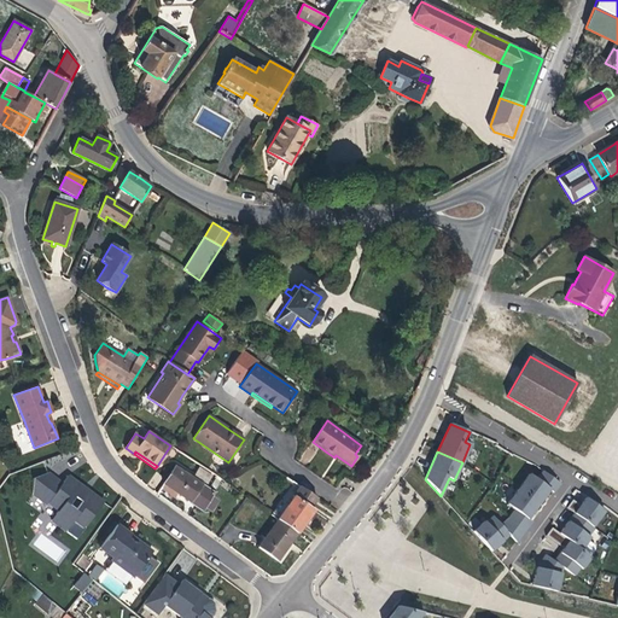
[(351,466),(336,455),(334,458),(350,467),(351,466)]
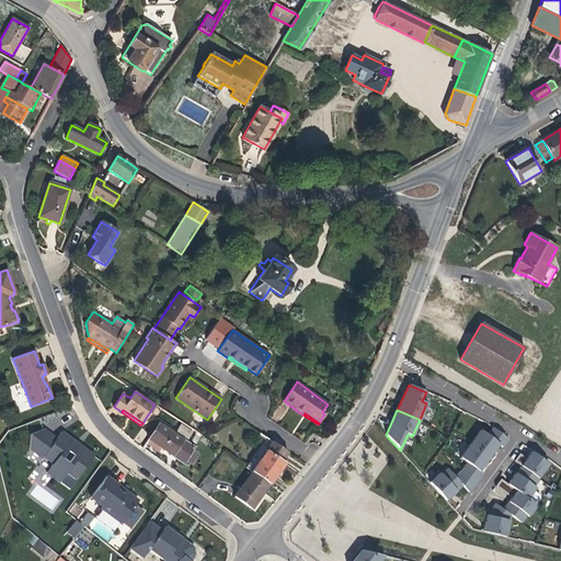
[(198,455),(194,447),(159,423),(148,439),(160,448),(169,454),(184,464),(186,461),(192,465),(198,455)]
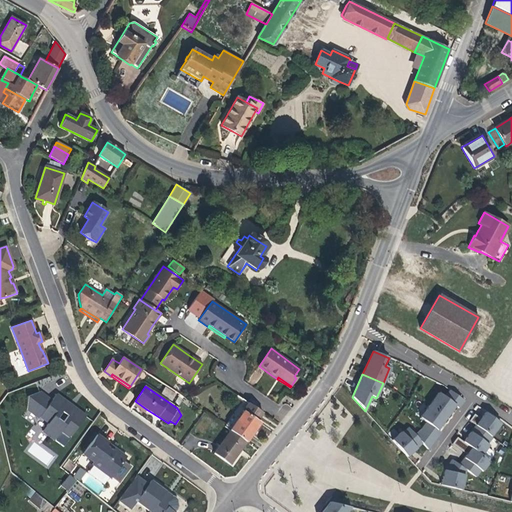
[(171,401),(175,394),(165,387),(161,394),(171,401)]
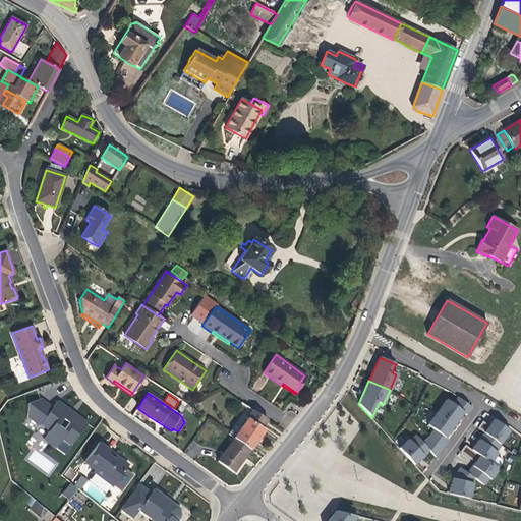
[(446,399),(437,412),(454,425),(463,412),(466,415),(472,408),(457,397),(452,404),(446,399)]
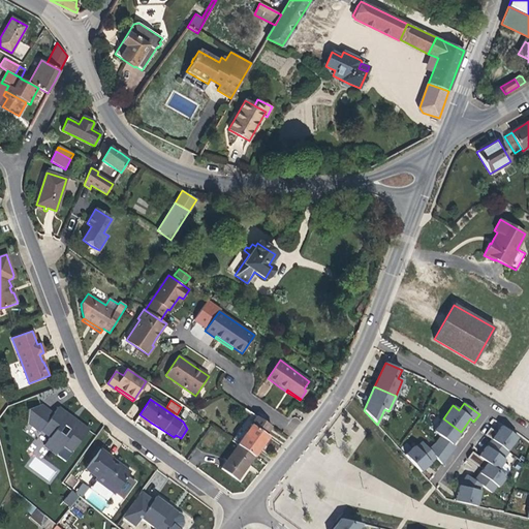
[(76,426),(65,417),(67,414),(58,407),(53,414),(41,404),(28,409),(27,423),(40,432),(41,431),(50,437),(43,445),(56,455),(63,446),(71,453),(89,430),(80,423),(76,426)]
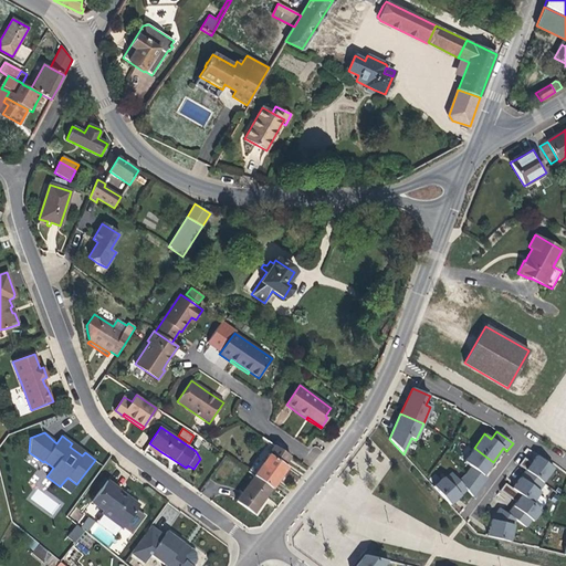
[(281,474),(286,467),(284,465),(290,457),(270,442),(248,472),(254,477),(271,489),(281,474)]
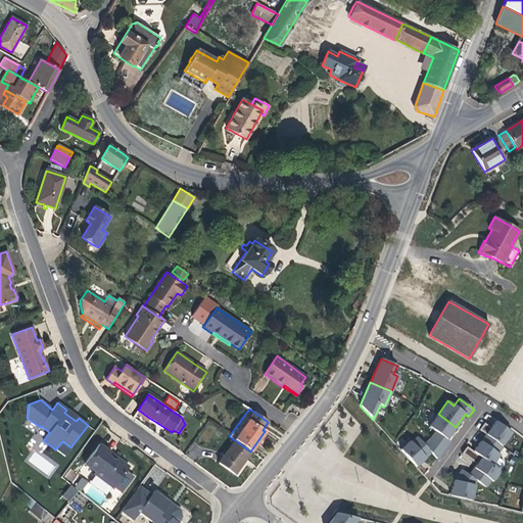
[(76,421),(79,418),(73,414),(66,410),(64,413),(76,421)]
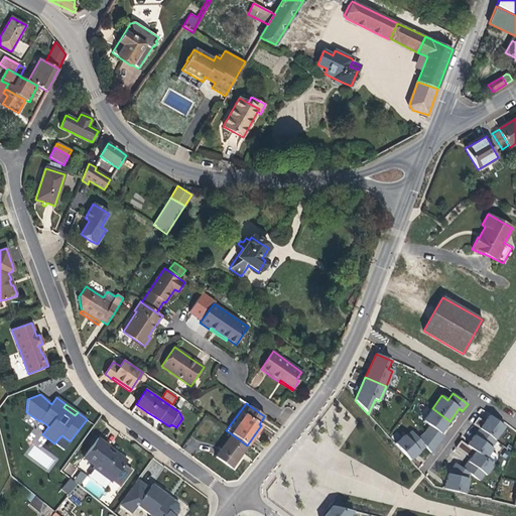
[(147,412),(136,404),(134,407),(145,415),(147,412)]
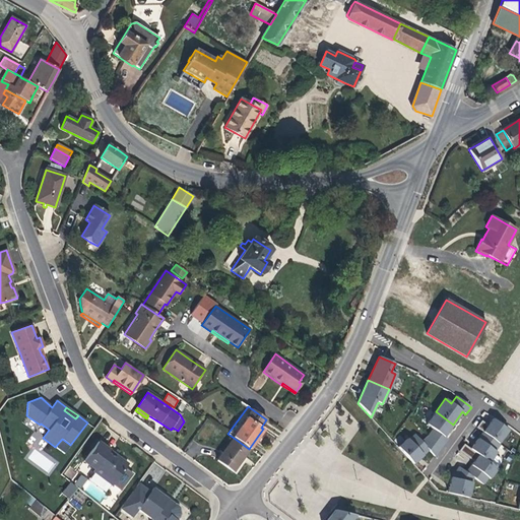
[(453,425),(436,411),(426,425),(433,429),(427,436),(442,447),(447,439),(444,437),(453,425)]
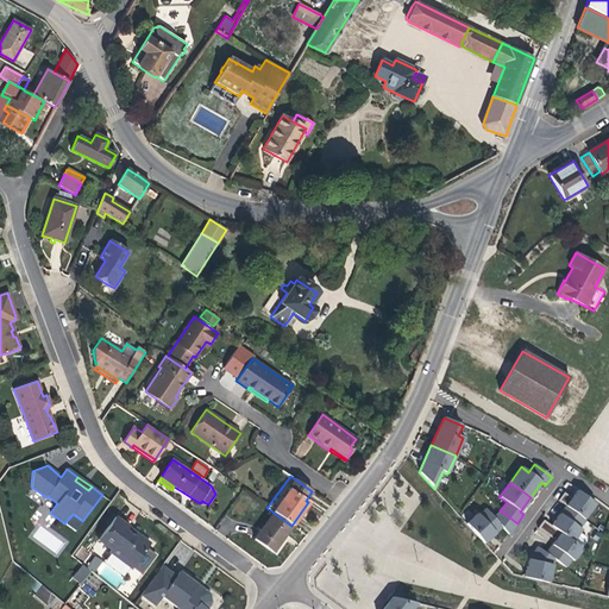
[(583,519),(594,503),(576,490),(571,498),(563,493),(557,500),(565,506),(583,519)]
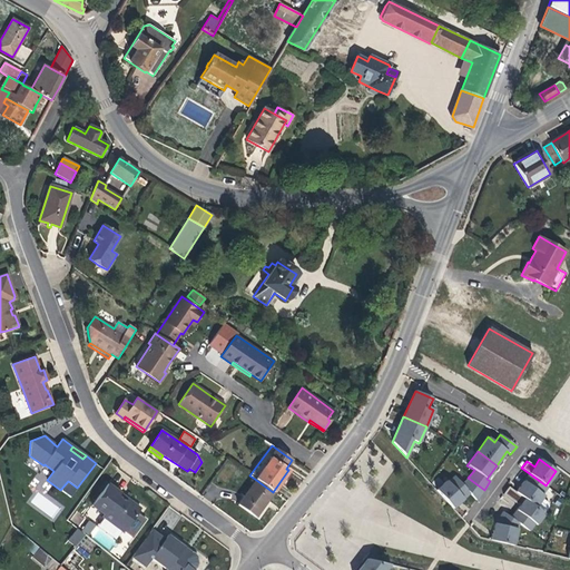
[(541,494),(547,487),(546,485),(529,473),(516,492),(521,497),(524,499),(534,507),(543,495),(541,494)]
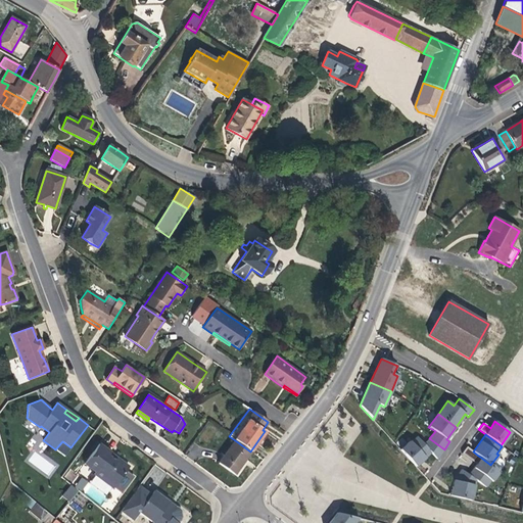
[(436,459),(444,449),(429,438),(423,444),(417,436),(411,442),(410,441),(399,449),(415,467),(431,453),(436,459)]
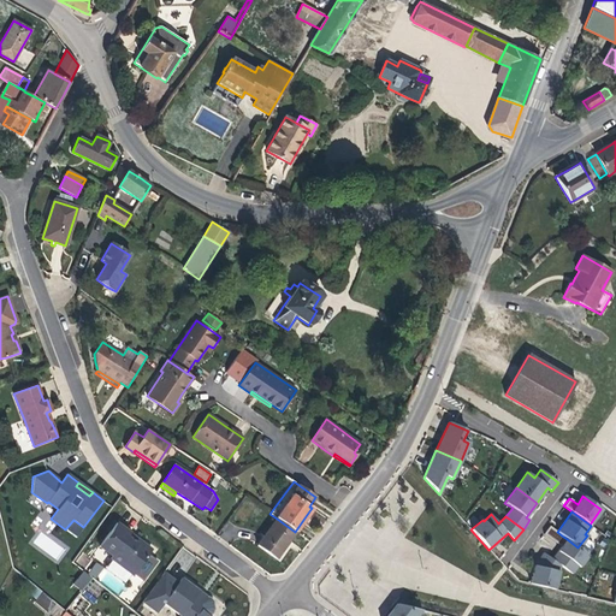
[(289,542),(295,532),(277,519),(258,545),(274,558),(288,540),(289,542)]
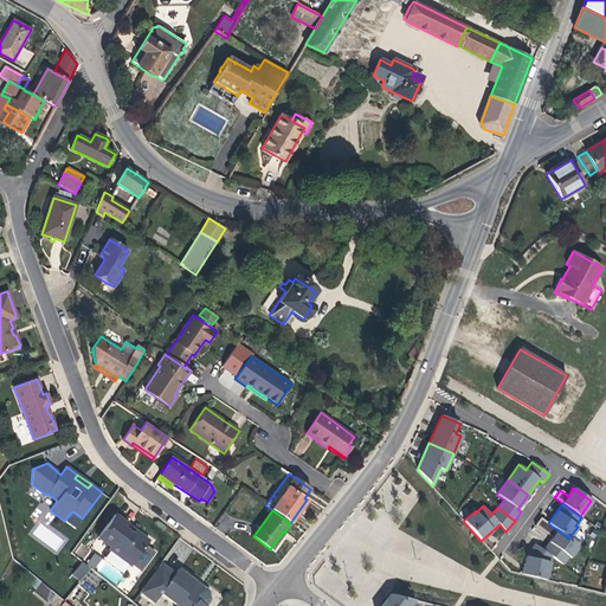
[(130,566),(147,545),(144,542),(143,537),(139,534),(134,535),(126,528),(127,526),(128,524),(115,515),(97,537),(110,547),(109,549),(130,566)]
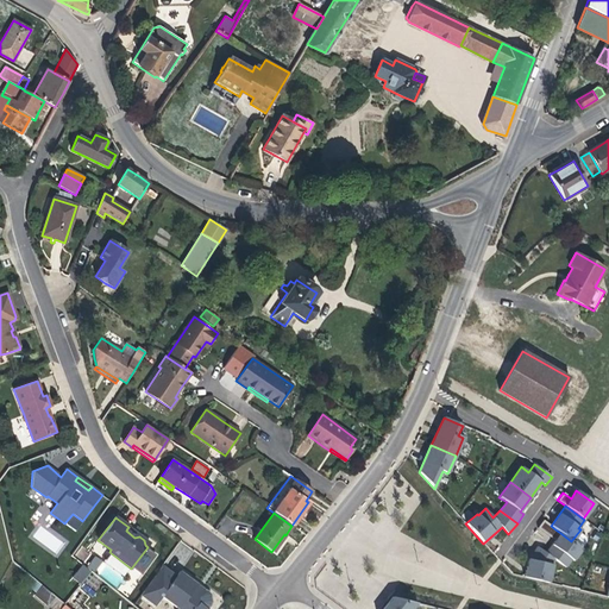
[(537,528),(551,538),(557,531),(551,526),(542,520),(537,528)]
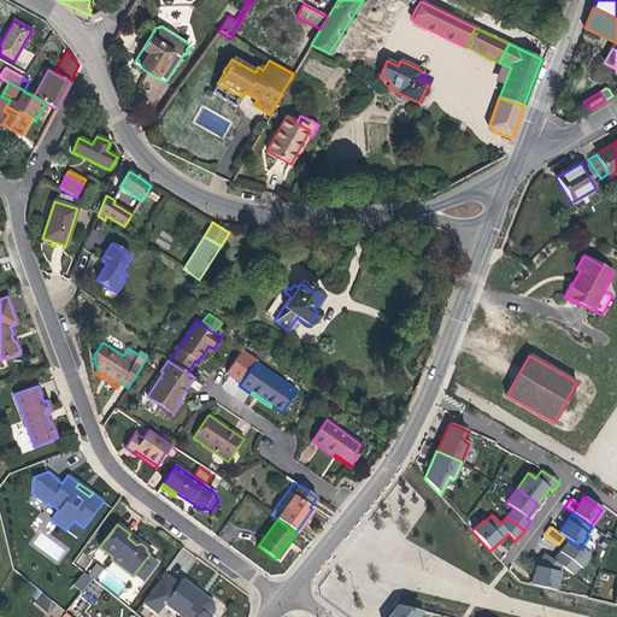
[(40,534),(34,545),(59,559),(65,550),(40,534)]
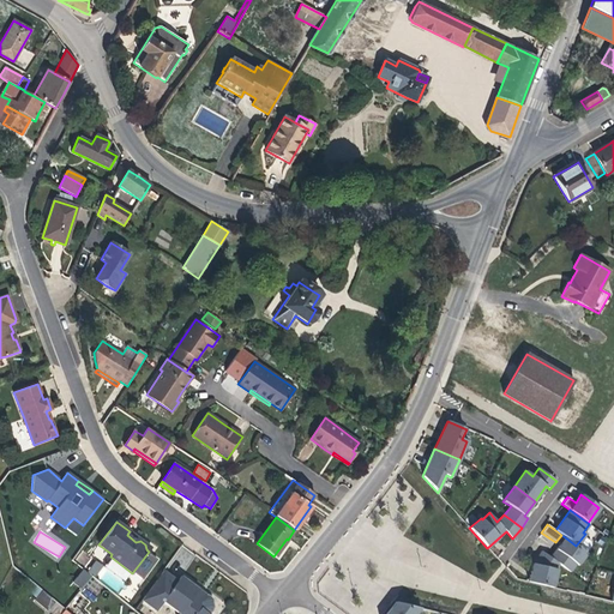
[(576,546),(565,537),(559,545),(549,558),(558,564),(570,572),(576,564),(577,565),(585,553),(576,546)]
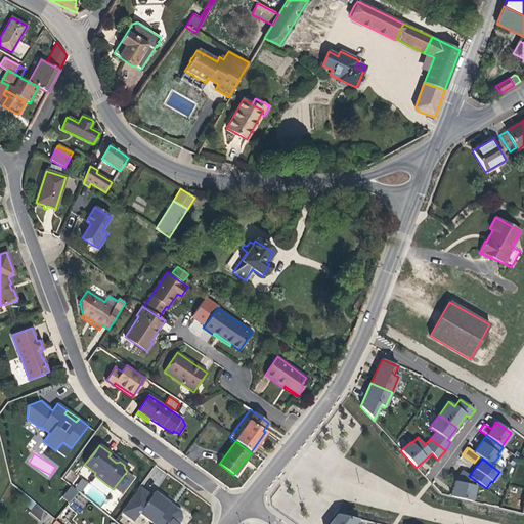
[(243,464),(246,461),(245,460),(233,475),(234,475),(243,464)]
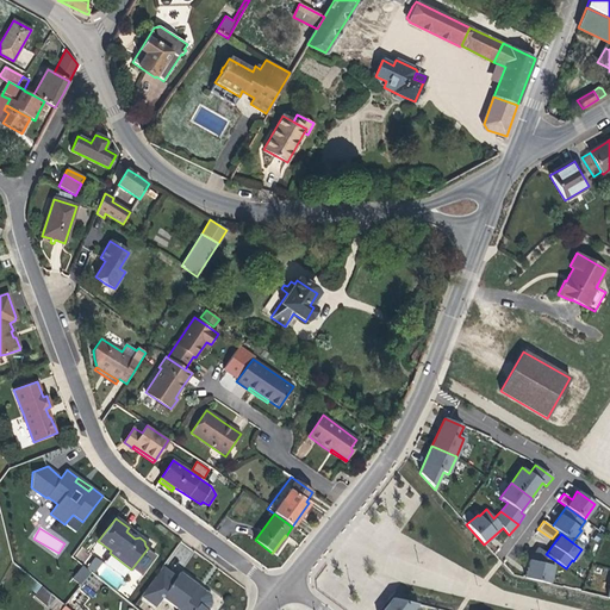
[(546,554),(537,547),(529,560),(524,578),(548,584),(554,560),(546,554)]
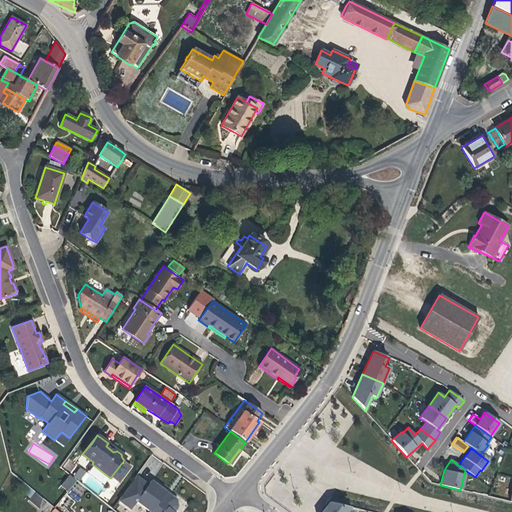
[(78,482),(86,472),(80,468),(72,477),(77,481),(78,482)]
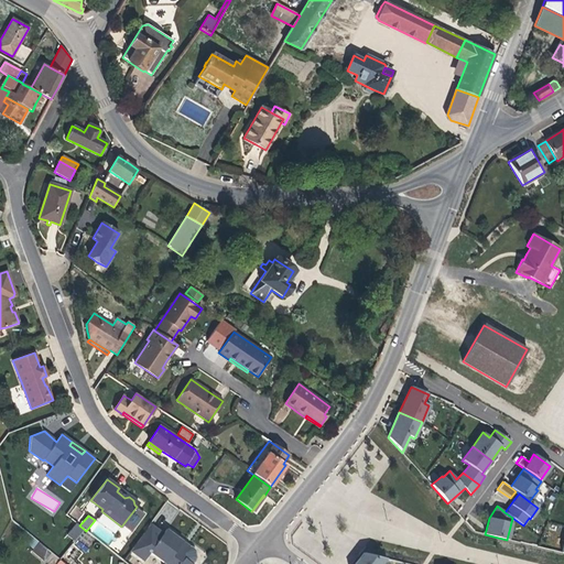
[(75,541),(85,530),(79,525),(76,523),(67,535),(75,541)]
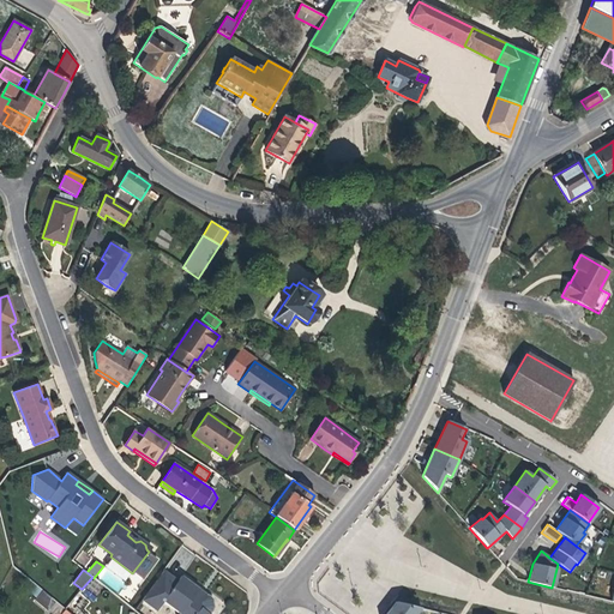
[(211,611),(214,607),(212,600),(210,596),(205,595),(204,596),(197,591),(199,589),(181,576),(178,581),(163,570),(142,601),(156,612),(163,602),(180,613),(179,613),(209,613),(211,611)]
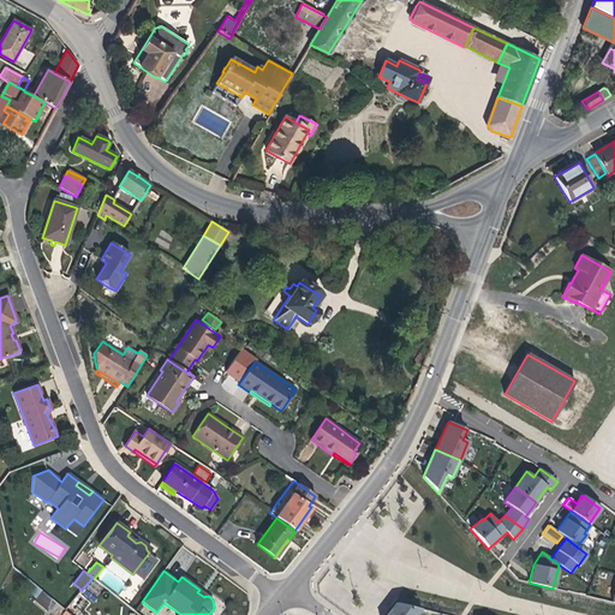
[(60,614),(65,610),(55,603),(42,592),(35,601),(53,614),(60,614)]
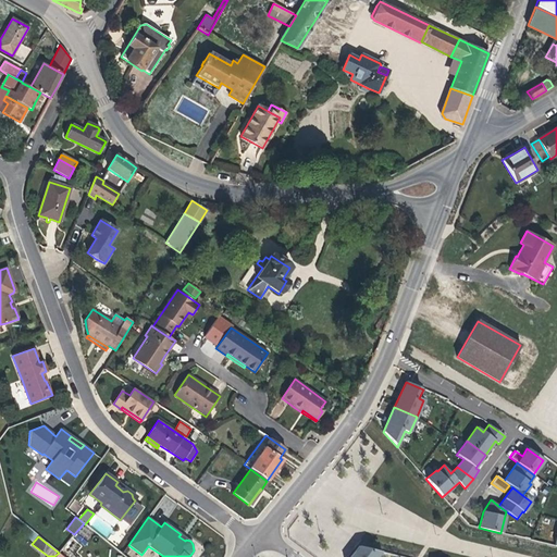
[(359,546),(349,556),(376,556),(381,552),(359,546)]
